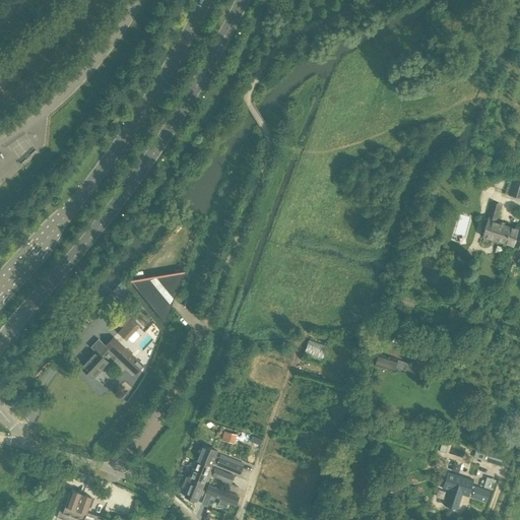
[(507,195),(519,199),(519,178),(513,176),(511,183),(508,182),(505,194),(508,194),(507,195)]
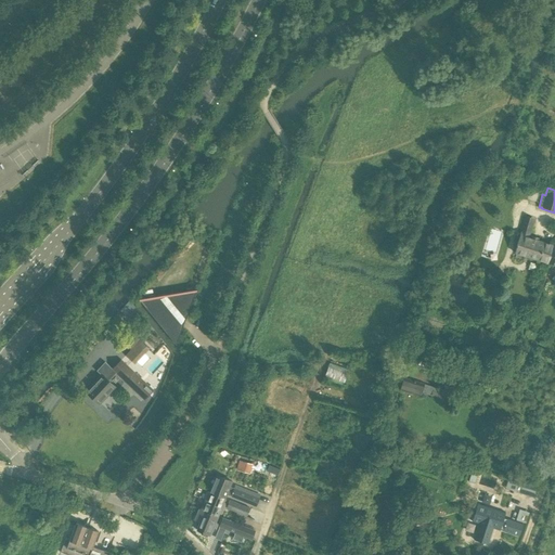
[(515,253),(546,263),(552,246),(537,241),(538,239),(532,237),(532,240),(528,239),(533,221),(525,219),(515,253)]
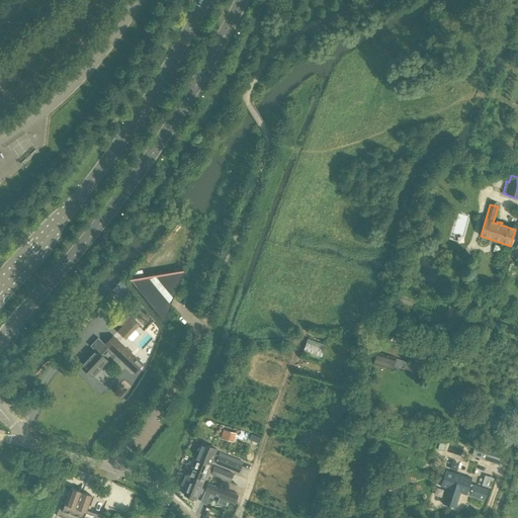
[(172,272),(172,273),(168,274),(164,284),(173,296),(183,270),(172,272)]
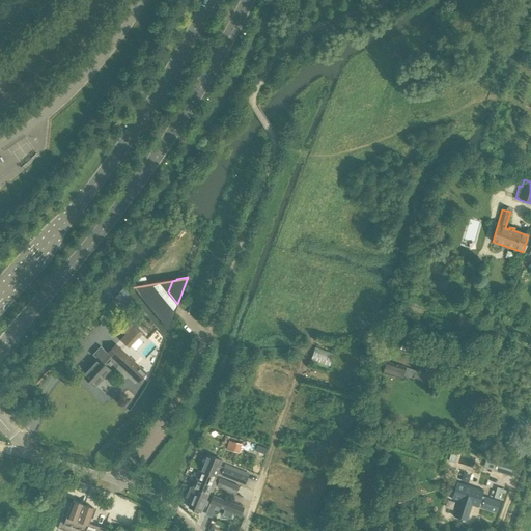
[(148,305),(168,330),(173,315),(158,297),(148,305)]
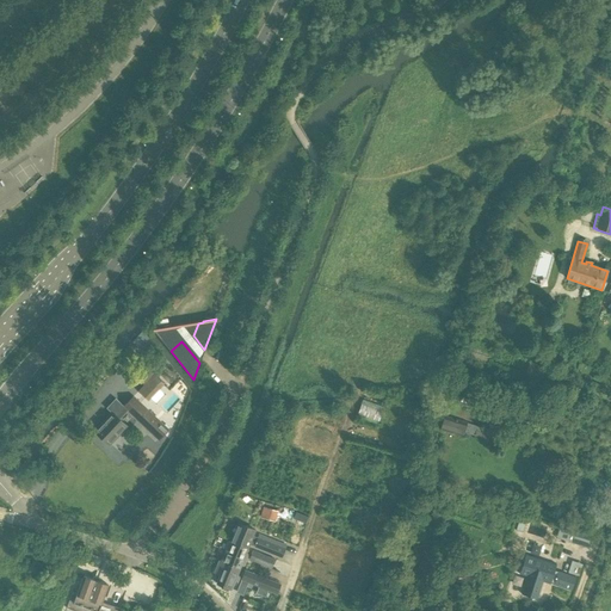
[(149,368),(139,377),(142,382),(154,372),(149,368)]
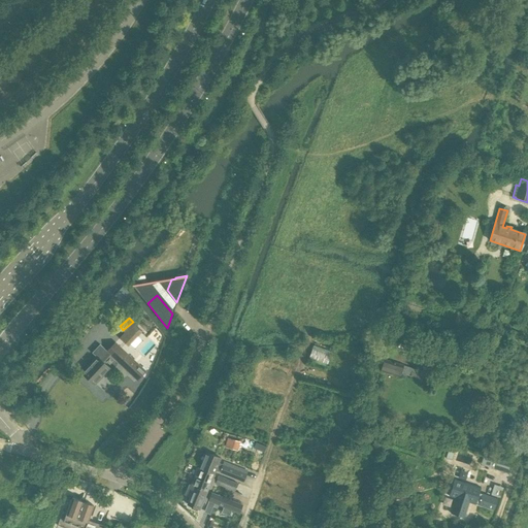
[(120,338),(128,347),(141,331),(133,324),(120,338)]
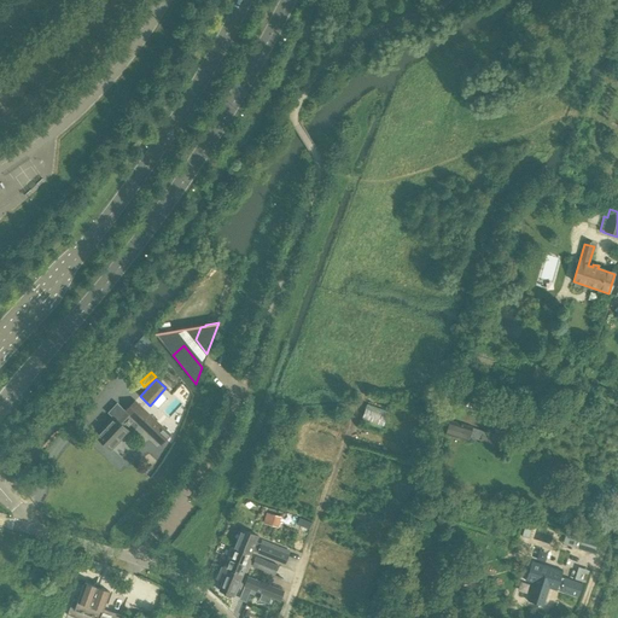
[(98,435),(111,448),(110,449),(110,450),(128,431),(121,424),(128,415),(159,445),(170,435),(134,401),(126,412),(117,403),(108,413),(112,418),(95,436),(98,435)]
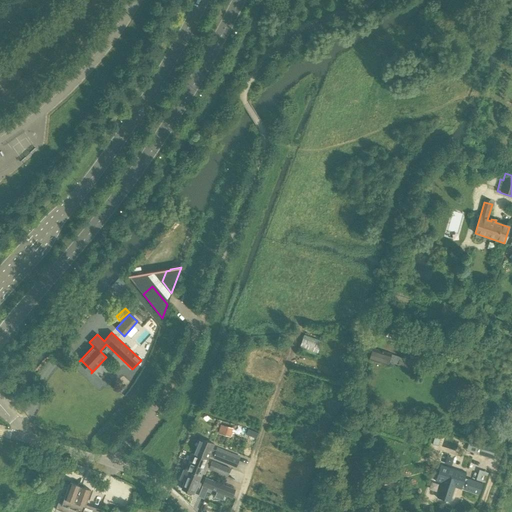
[(316,356),(322,341),(304,335),(298,349),(316,356)]
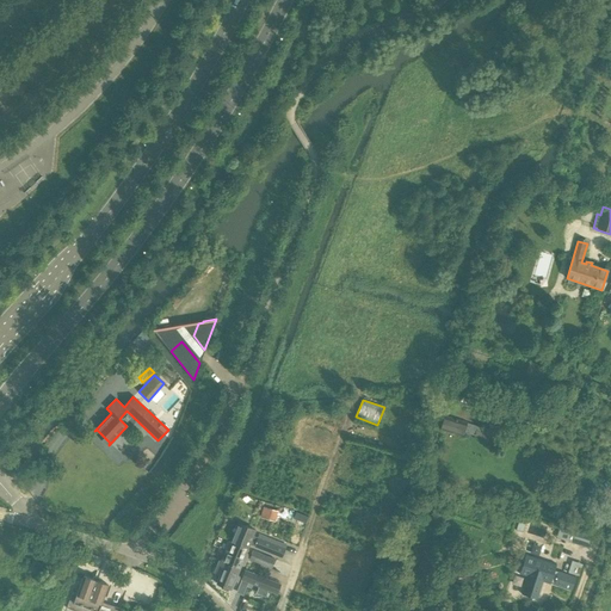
[(475,434),(499,443),(501,433),(479,426),(445,415),(440,429),(463,436),(464,431),(475,434)]
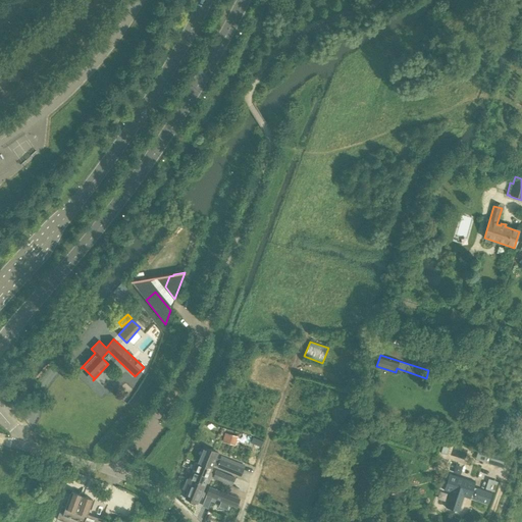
[(224,432),(221,441),(233,445),(237,435),(224,432)]
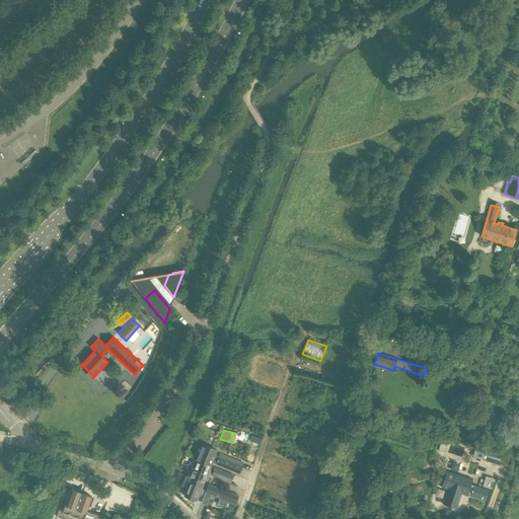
[(260,445),(263,440),(251,436),(250,440),(250,441),(260,445)]
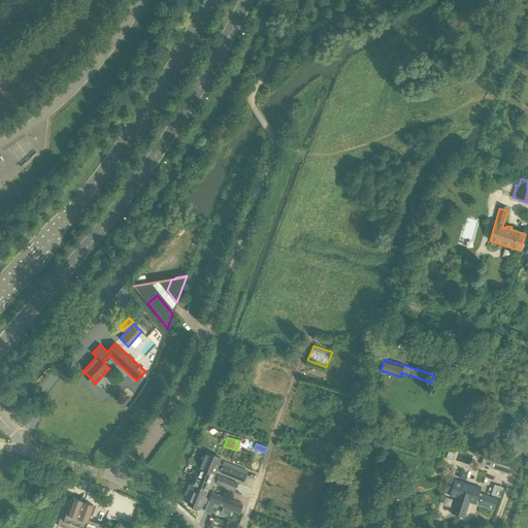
[(198,467),(198,468),(215,474),(216,470),(220,471),(219,472),(242,482),(245,473),(219,463),(221,458),(206,453),(199,468),(198,467)]
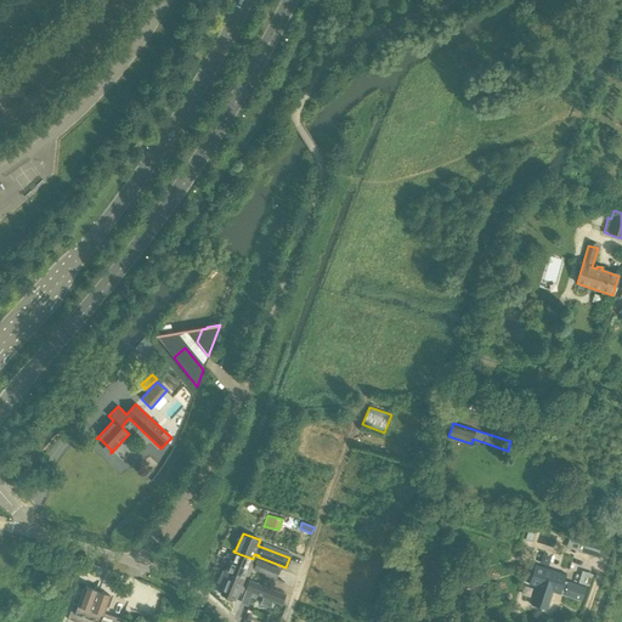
[(578,542),(569,538),(566,547),(576,550),(577,546),(578,542)]
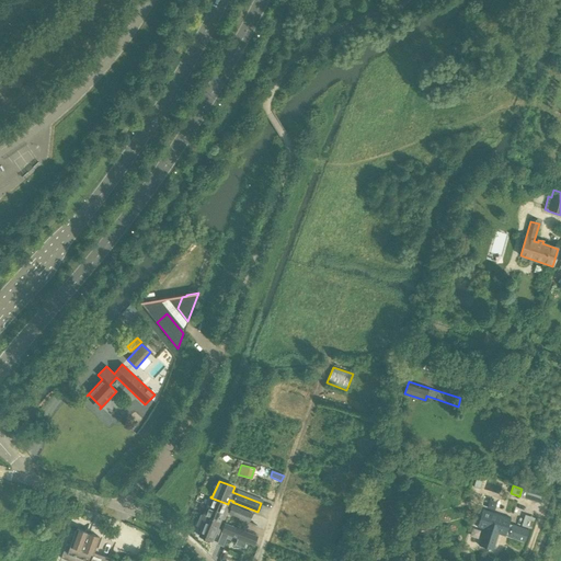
[(528,489),(526,499),(534,501),(536,491),(528,489)]
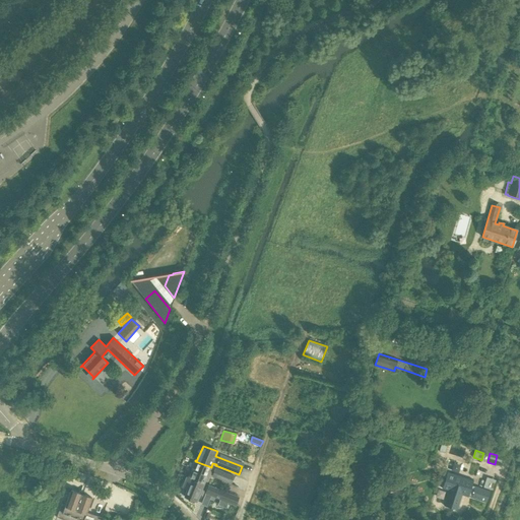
[(195,461),(192,469),(209,476),(211,471),(209,471),(211,467),(195,461)]
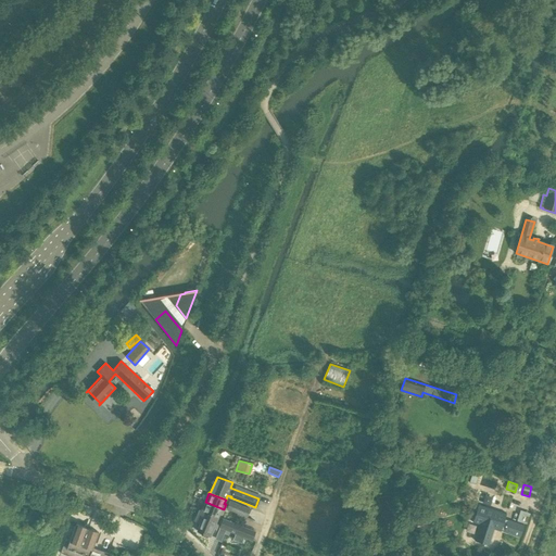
[(227,509),(247,517),(250,509),(230,501),(227,509)]
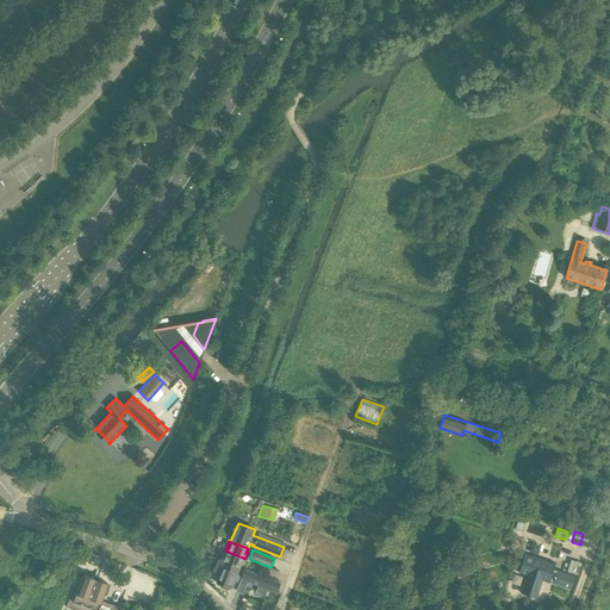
[(219,559),(219,560),(240,567),(241,564),(243,564),(246,559),(225,551),(222,560),(219,559)]
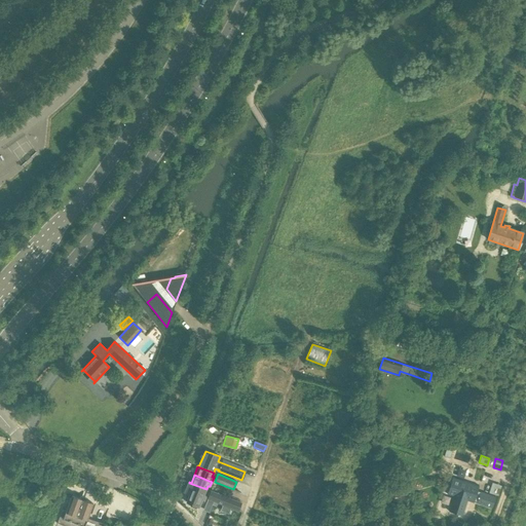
[(448,493),(454,495),(450,506),(452,508),(451,512),(460,515),(461,511),(463,511),(466,499),(473,501),(476,491),(478,486),(453,479),(448,493)]
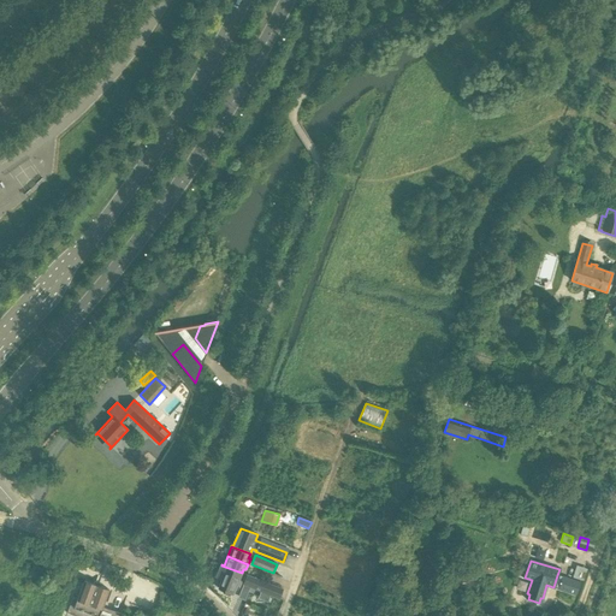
[(242,573),(221,566),(218,574),(220,575),(219,578),(223,579),(218,588),(224,591),(224,592),(230,594),(231,593),(234,594),(236,586),(238,587),(241,581),(238,580),(242,573)]
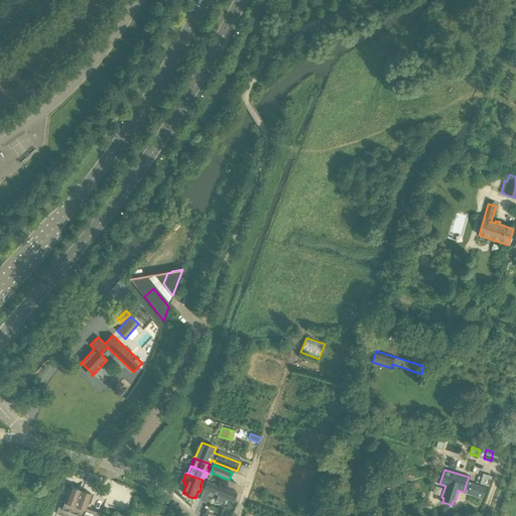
[(81,487),(69,483),(66,481),(53,515),(92,515),(95,509),(85,506),(90,491),(80,488),(81,487)]
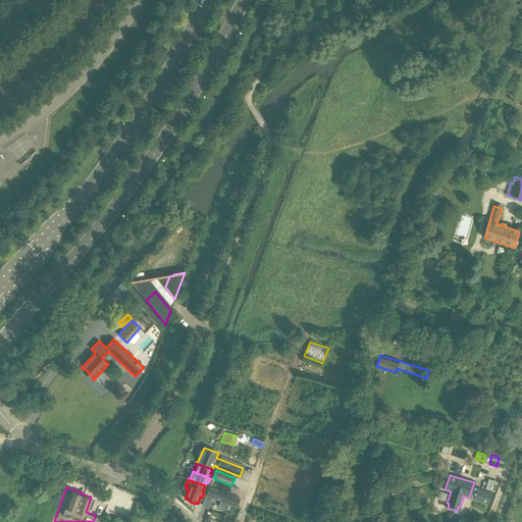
[(202,507),(208,510),(212,498),(221,502),(218,508),(227,511),(229,505),(237,508),(240,500),(209,487),(206,496),(202,507)]
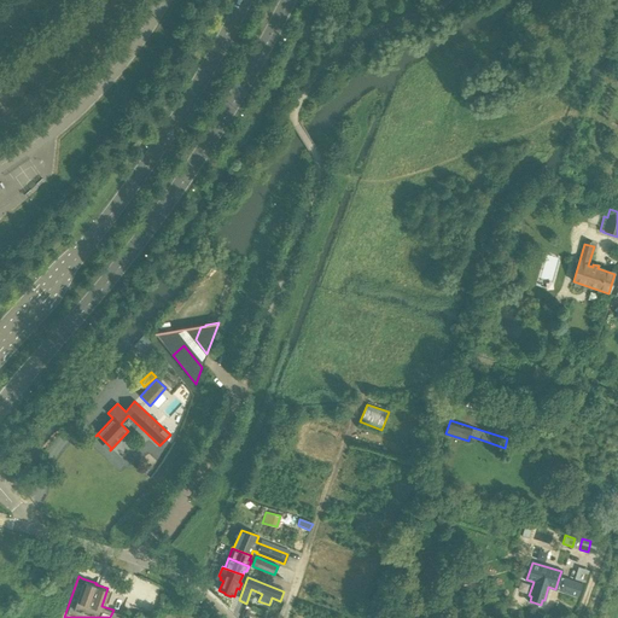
[(560,590),(560,592),(578,598),(582,584),(564,578),(559,577),(555,589),(560,590)]
